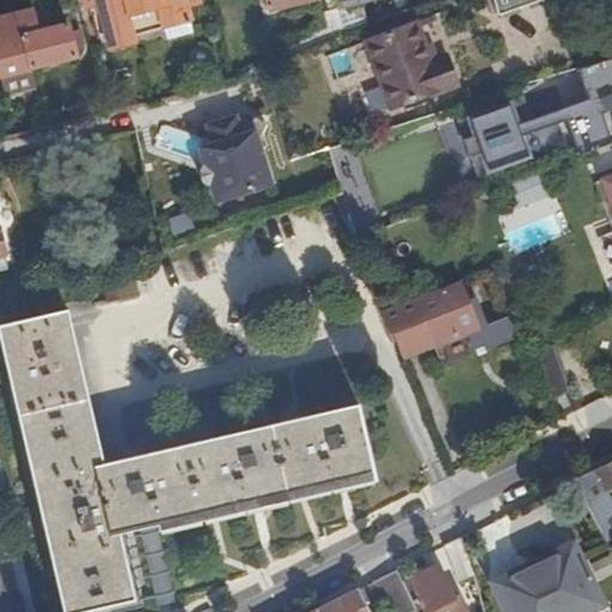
[(164,29),(191,22),(188,7),(200,4),(197,0),(83,0),(86,10),(99,7),(110,49),(136,43),(134,36),(164,29)]
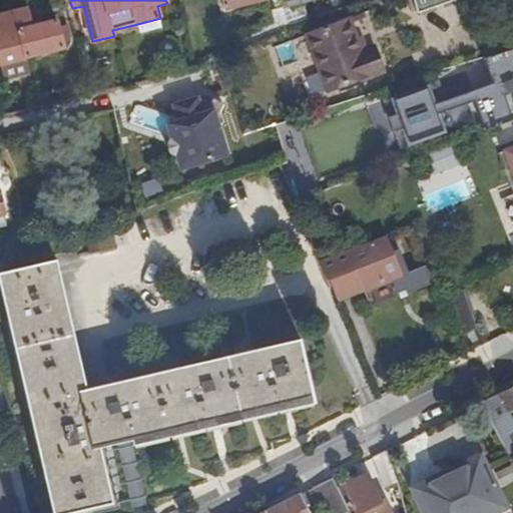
[(414,0),(418,14),(454,0),(414,0)]
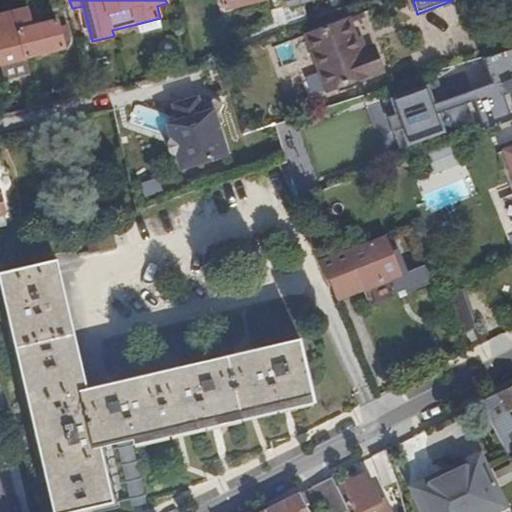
[(462,20),(490,9),(487,0),(457,0),(456,1),(462,20)]
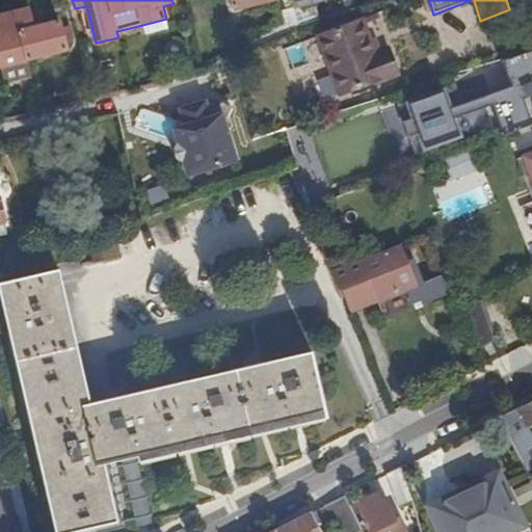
[(0,59),(1,65),(28,58),(67,49),(64,40),(73,37),(69,27),(61,28),(59,20),(35,26),(31,5),(0,12),(0,59)]
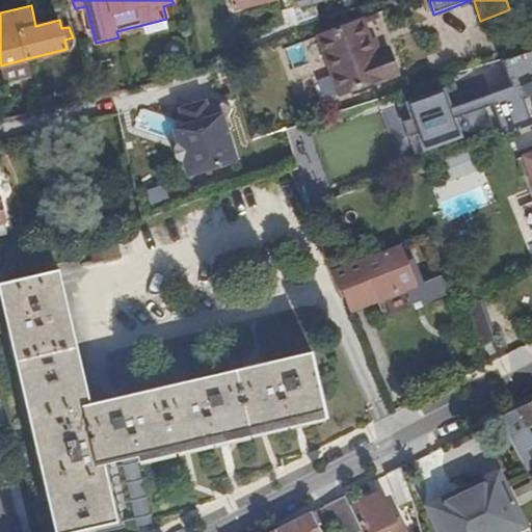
[(168,30),(166,19),(142,25),(145,35),(168,30)]
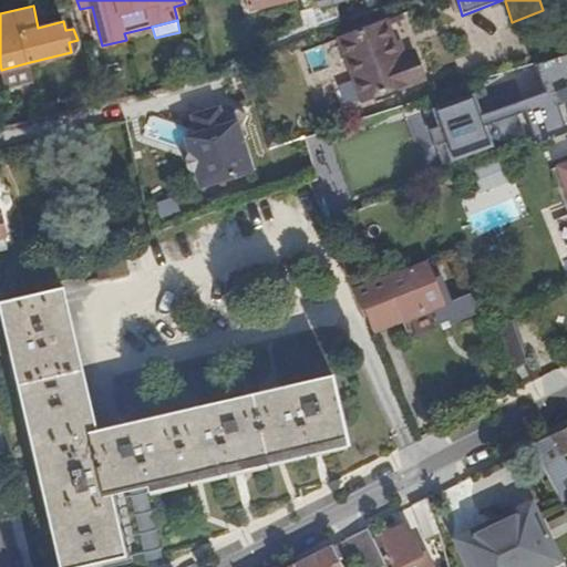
[(402,57),(397,41),(388,20),(340,38),(364,100),(421,79),(411,53),(408,54),(402,57)]
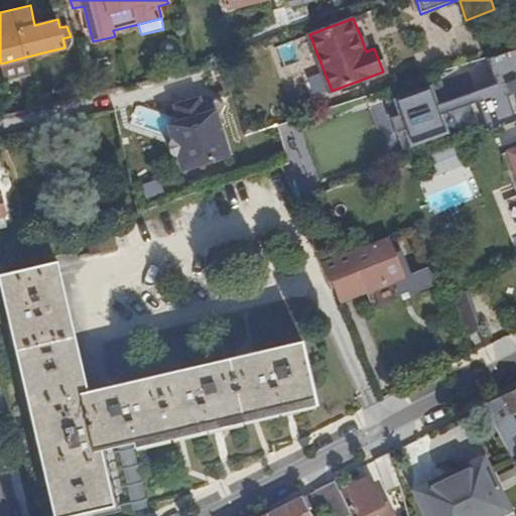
[(366,35),(361,37),(366,51),(371,49),(366,35)]
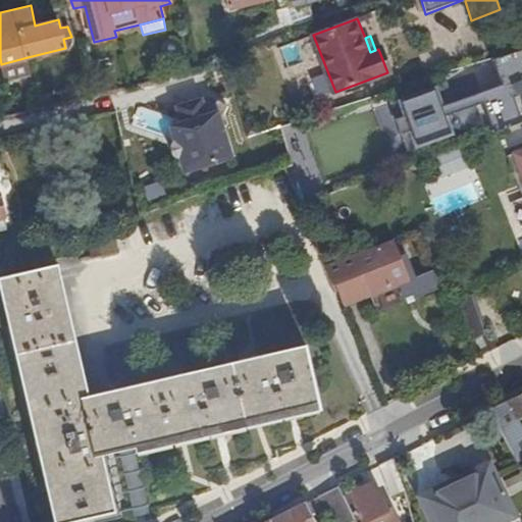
[(32,75),(28,57),(1,64),(6,82),(32,75)]
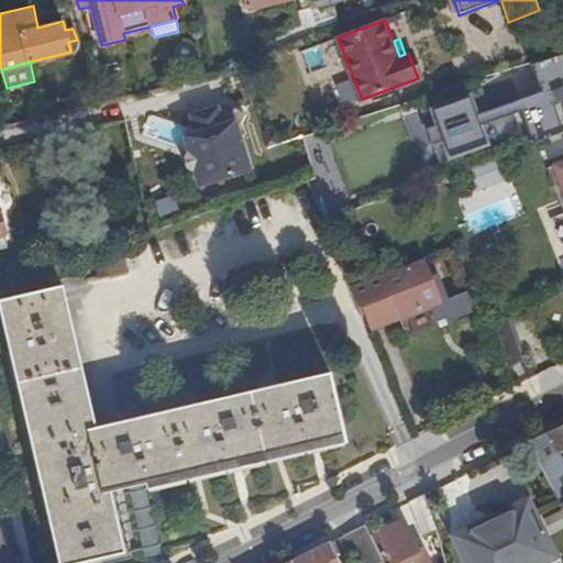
[(437,124),(443,142),(450,161),(490,144),(472,92),(431,109),(437,124)]
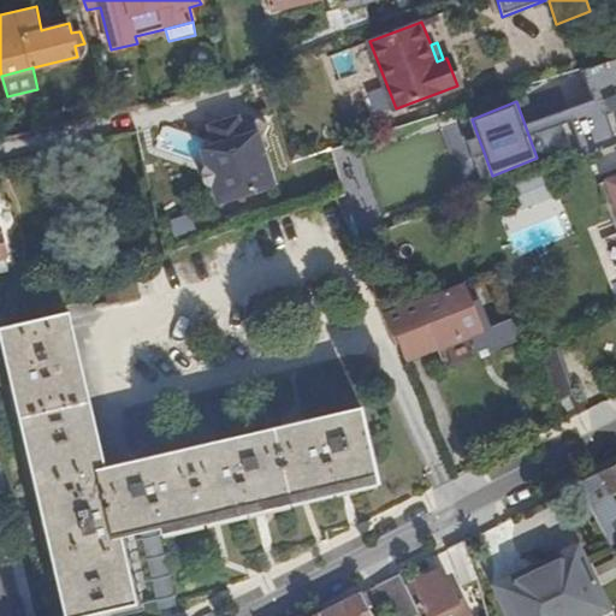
[(71,107),(75,120),(95,116),(93,102),(71,107)]
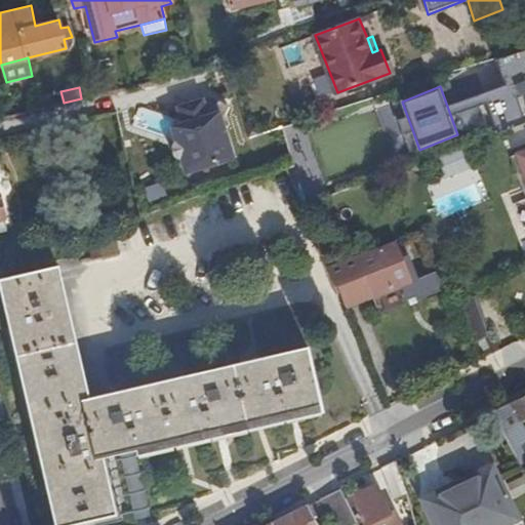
[(32,97),(35,109),(53,105),(50,93),(32,97)]
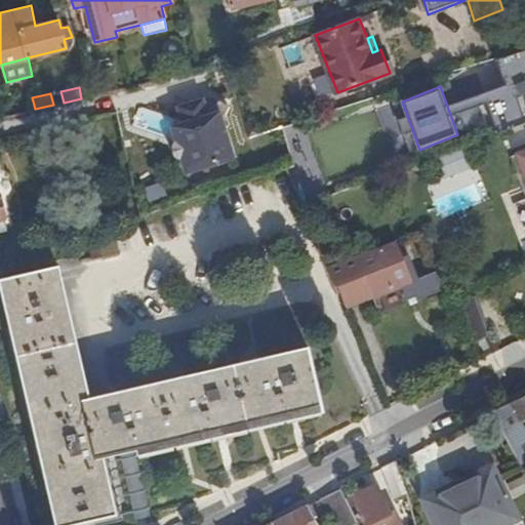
[(185,158),(186,159),(189,169),(195,171),(230,161),(234,155),(221,116),(216,113),(208,114),(204,98),(177,106),(183,122),(179,123),(176,128),(179,138),(186,144),(188,152),(185,158)]
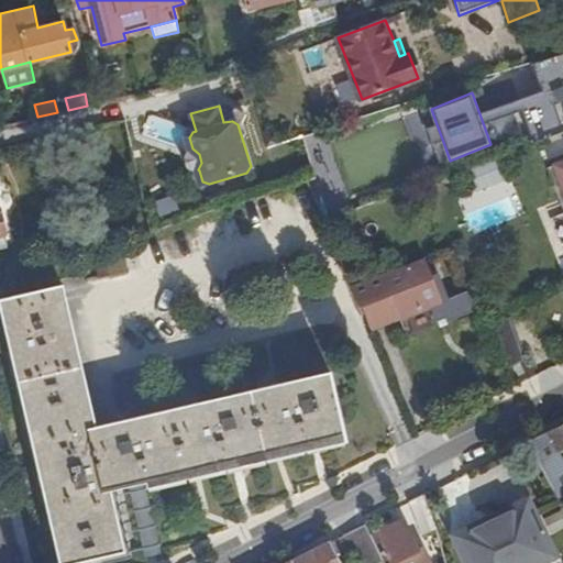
[(433,144),(443,142),(437,124),(427,128),(433,144)]
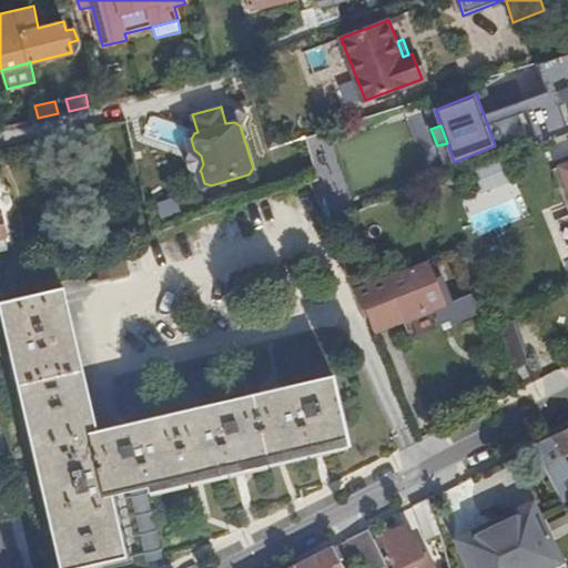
[(195,174),(201,172),(200,171),(203,164),(201,155),(194,150),(189,151),(185,159),(189,169),(195,174)]
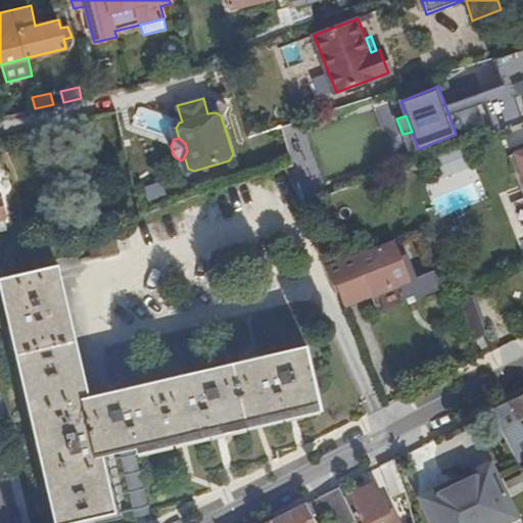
[(295,152),(299,162),(316,157),(313,146),(295,152)]
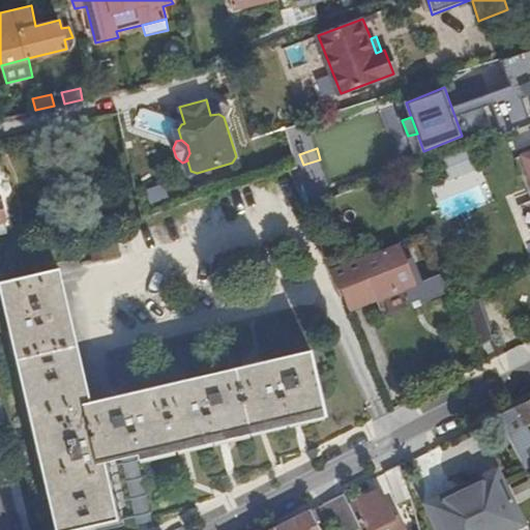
[(529,150),(514,155),(529,194),(529,193),(529,174),(525,160),(529,158),(529,150)]
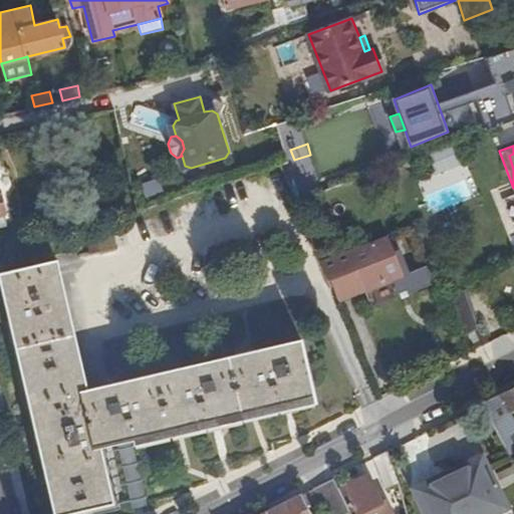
[(513,192),(502,197),(511,221),(513,220),(513,192)]
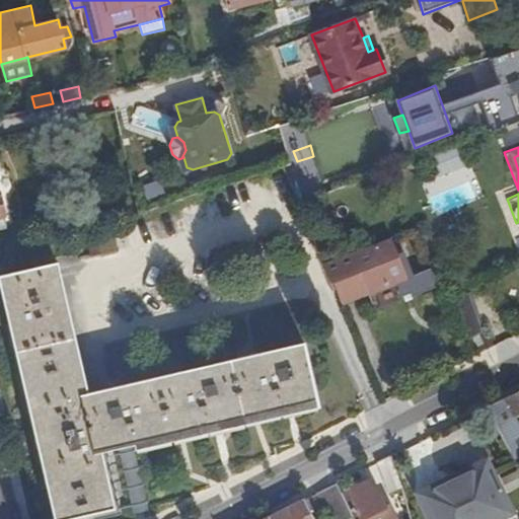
[(112,230),(87,235),(91,254),(117,248),(112,230)]
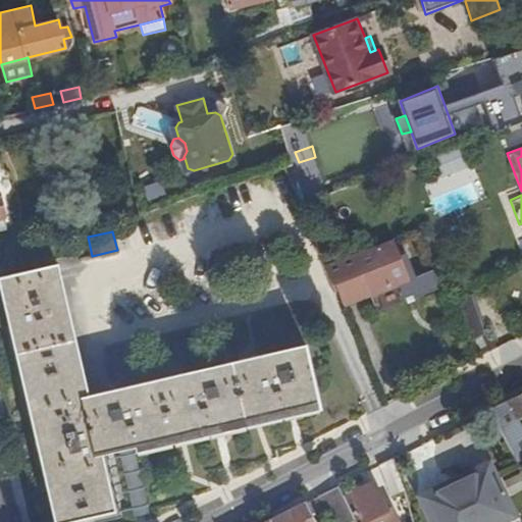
[(356,253),(327,263),(334,283),(337,282),(346,304),(372,294),(373,295),(411,280),(395,240),(357,254),(356,253)]
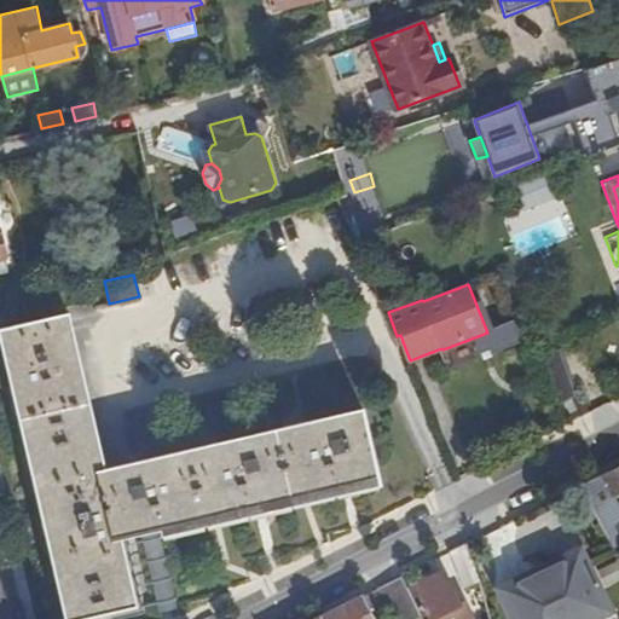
[(143,534),(160,530),(376,480),(377,486),(381,485),(363,409),(103,469),(68,313),(0,329),(0,342),(64,618),(87,618),(137,607),(121,538),(143,534)]
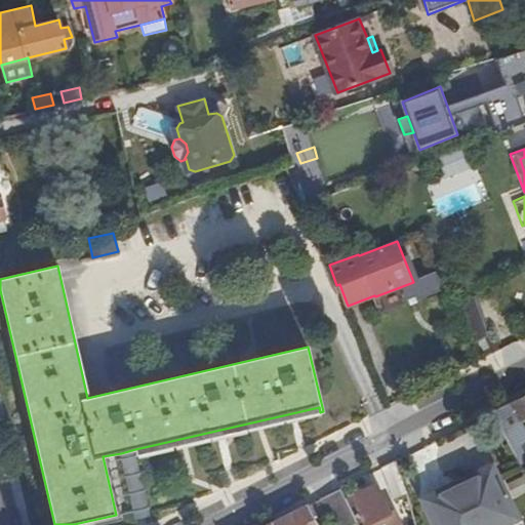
[(524,416),(524,395),(513,401),(522,418),(524,416)]
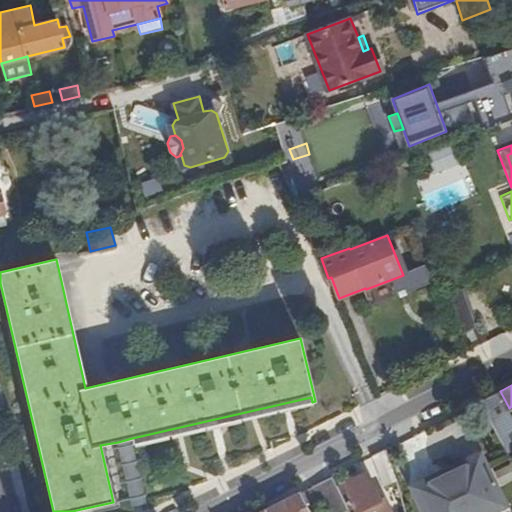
[(148,503),(132,438),(118,442),(133,506),(148,503)]
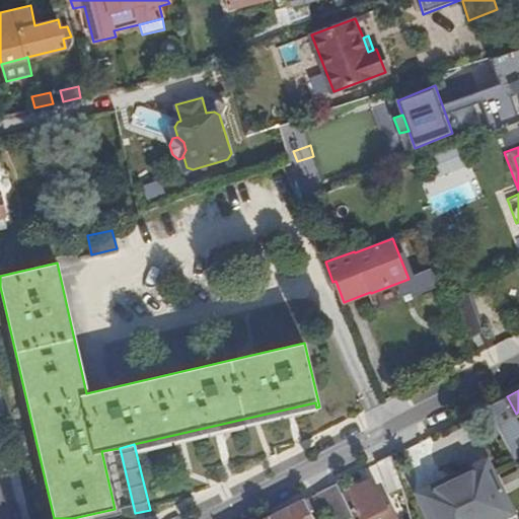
[(400,488),(390,455),(377,462),(387,495),(400,488)]
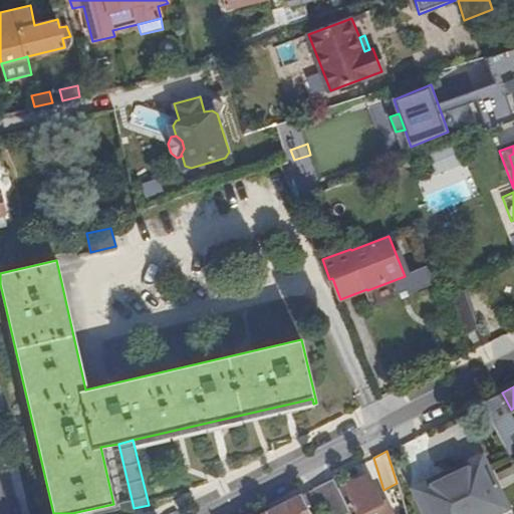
[(509,513),(483,466),(442,486),(439,480),(419,490),(430,513),(509,513)]
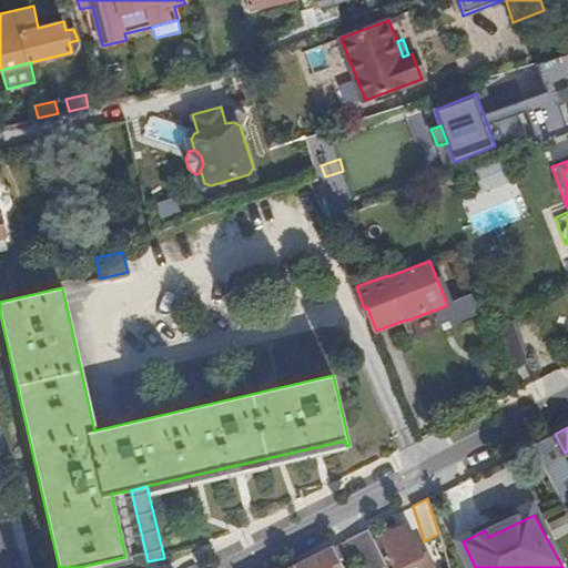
[(407,527),(374,538),(386,565),(387,567),(433,567),(426,554),(421,555),(407,527)]
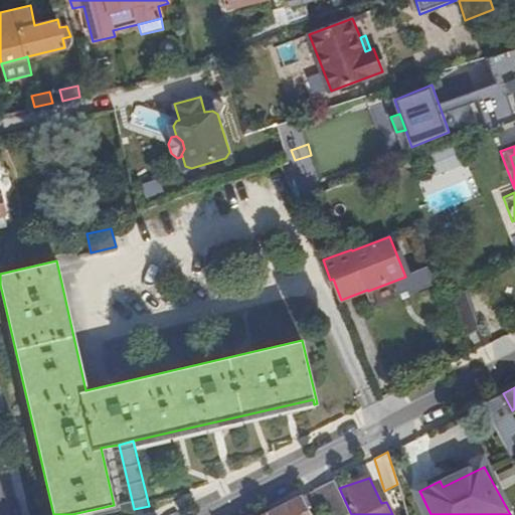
[(339,488),(334,479),(314,488),(327,514),(343,514),(350,512),(339,488)]
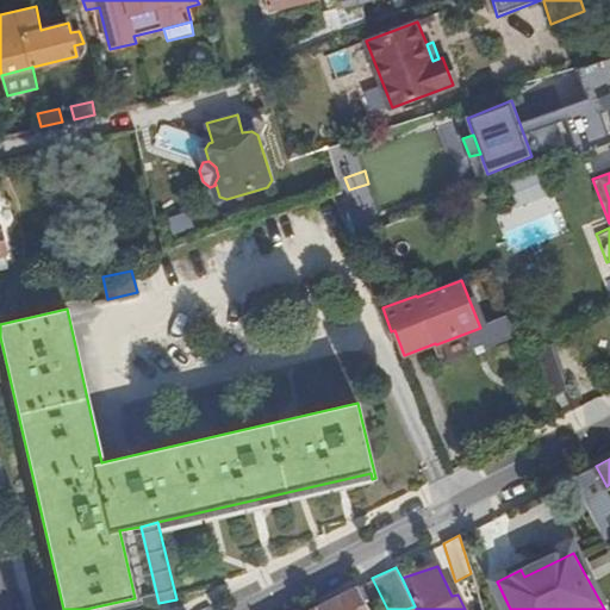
[(365,609),(355,587),(316,607),(317,609),(365,609)]
